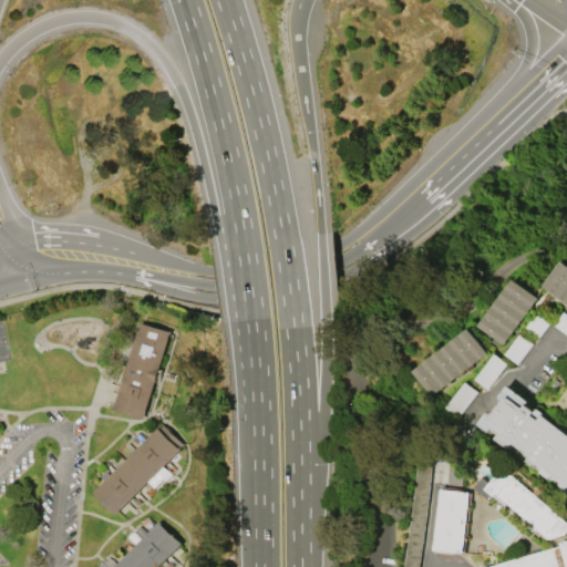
[(566,305),(542,286),(562,260),(566,264),(566,305)]
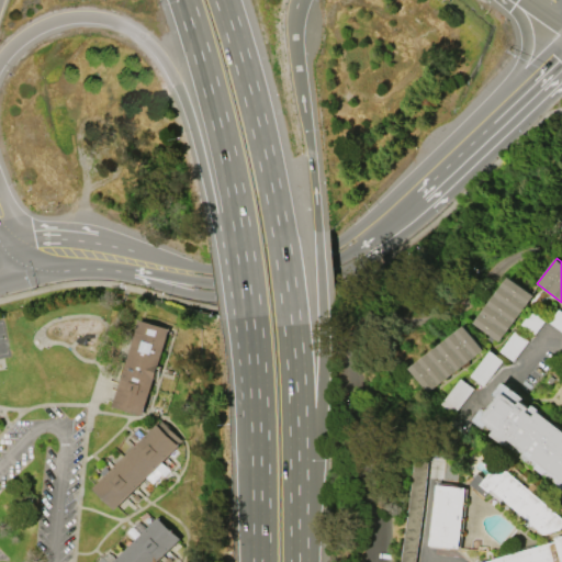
[(509,277),(535,295),(499,341),(495,338),(492,341),(487,338),(490,334),(474,323),(509,277)]
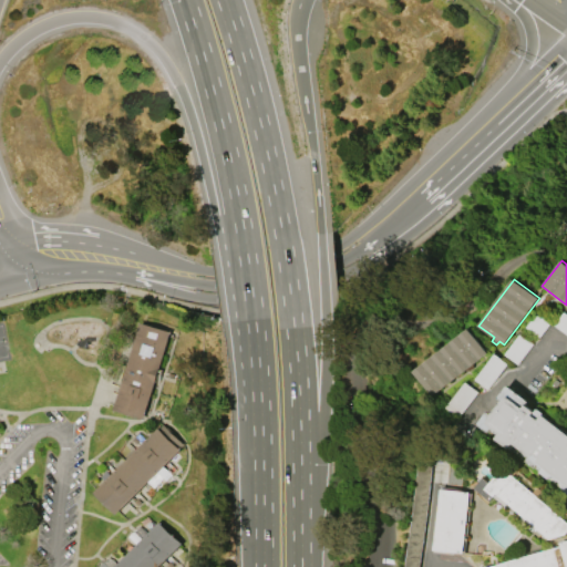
[(113,410),(140,322),(169,331),(143,419),(113,410)]
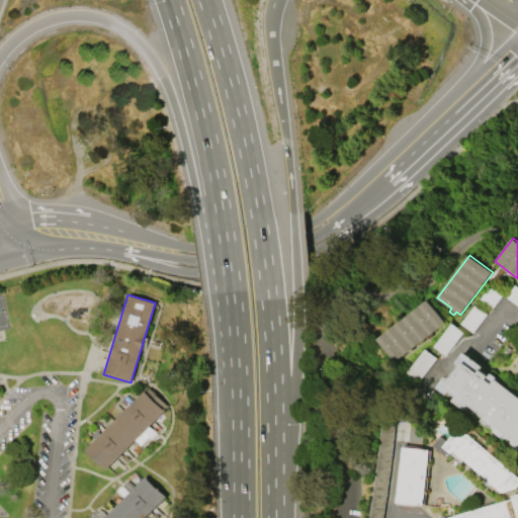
[(446,322),(395,361),(377,339),(428,299),(446,322)]
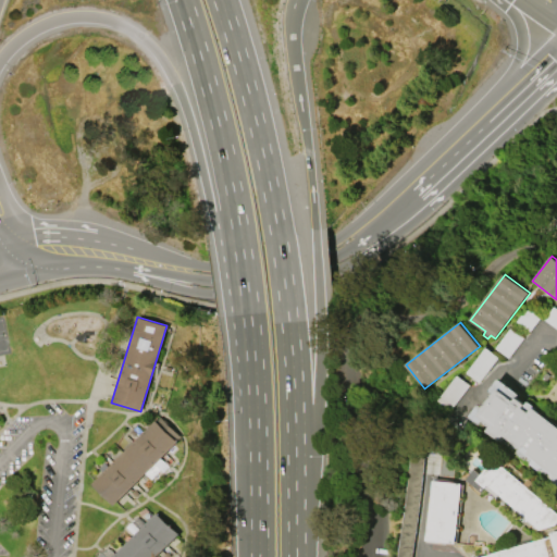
[(556,473),(545,466),(542,470),(532,463),(536,458),(531,455),(528,458),(519,452),(522,448),(506,435),(503,441),(489,431),(492,425),(485,420),(481,424),(470,417),(480,404),(483,406),(493,392),(491,391),(499,379),(520,394),(518,397),(527,404),(524,408),(530,412),(534,407),(556,423),(556,473)]
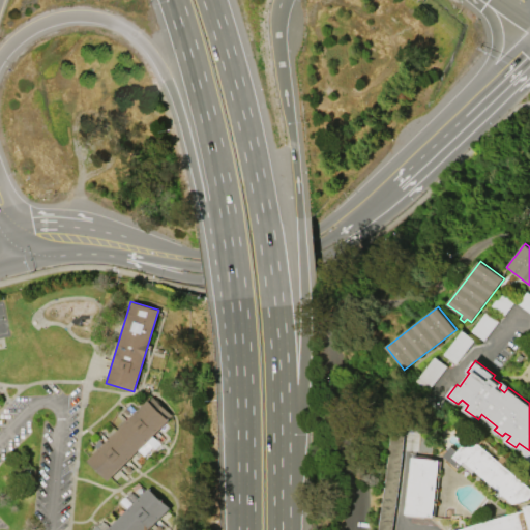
[(108,480),(87,460),(147,400),(168,420),(108,480)]
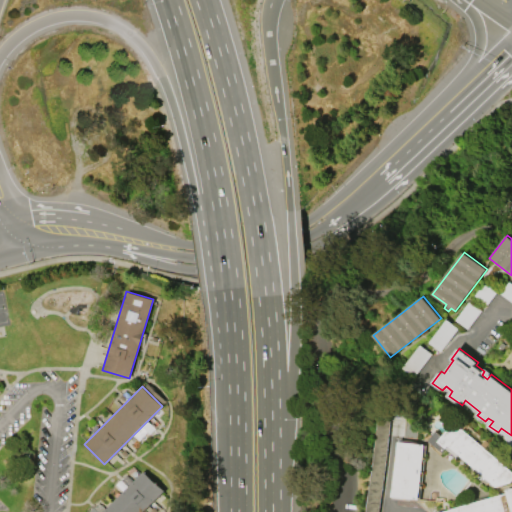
[(436,430),(442,436),(449,428),(441,422),(447,415),(511,469),(511,482),(497,486),(448,445),(442,452),(427,440),(436,430)]
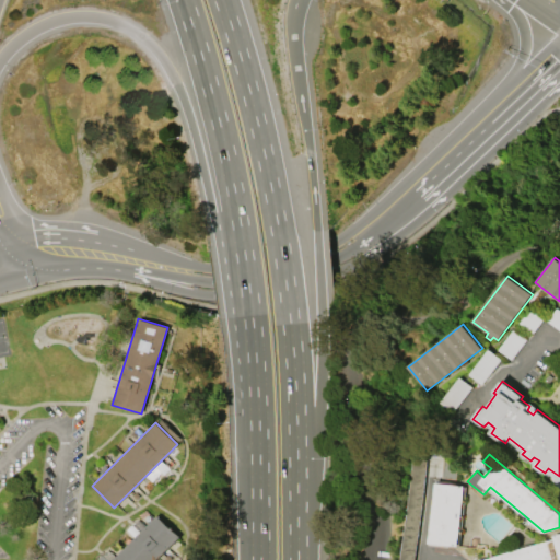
[(400,559),(415,559),(426,458),(411,457),(400,559)]
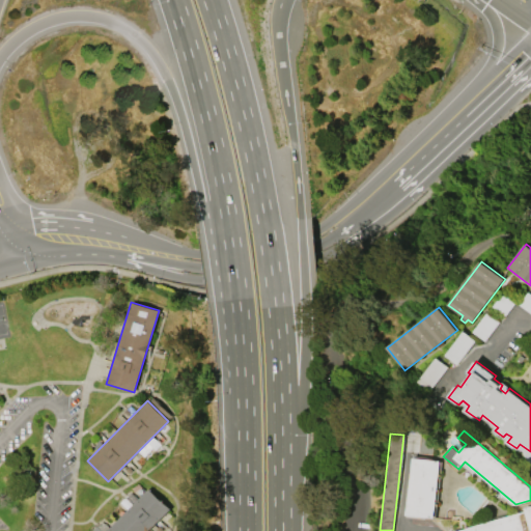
[(139,451),(146,457),(160,444),(152,437),(139,451)]
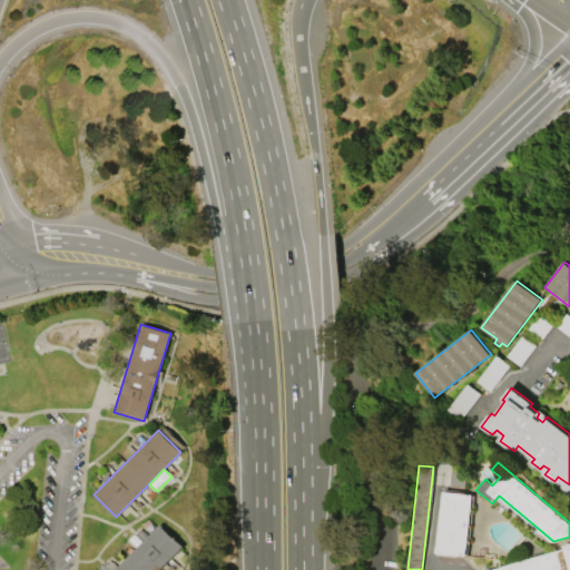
[(472,494),(465,556),(436,553),(442,491),(472,494)]
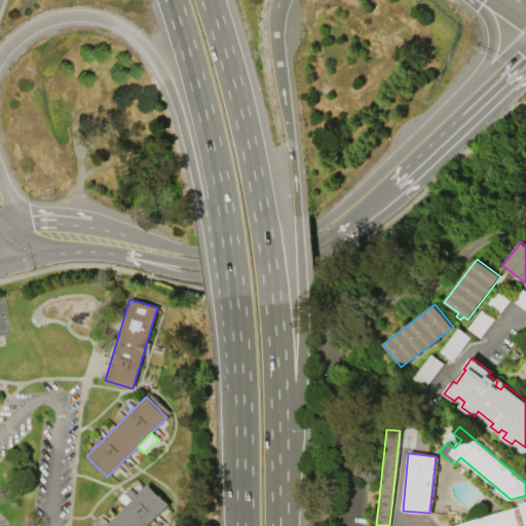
[(105,525),(147,484),(167,503),(145,525),(105,525)]
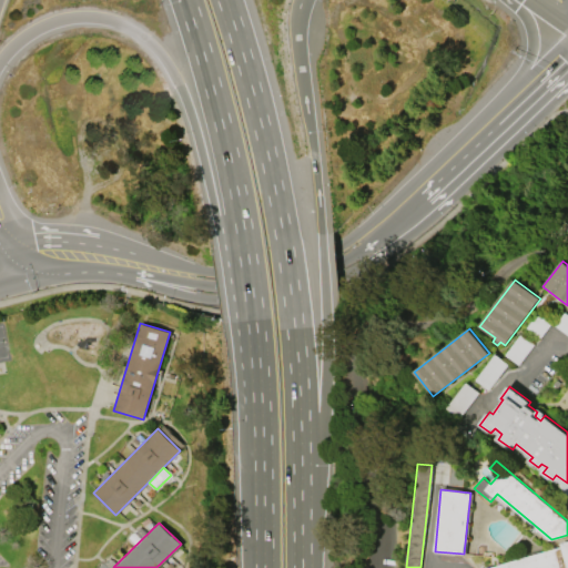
[(567,567),(489,567),(563,546),(563,544),(567,541),(567,567)]
